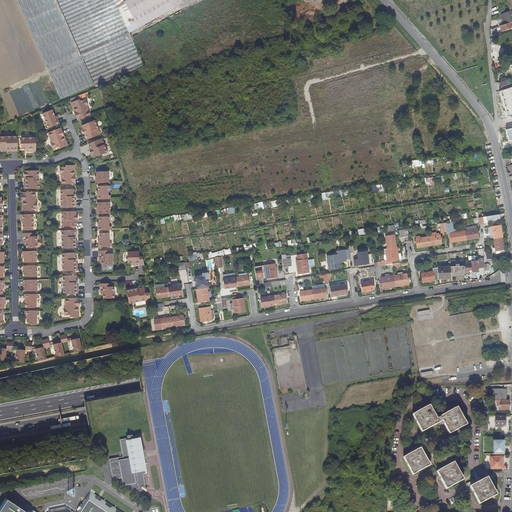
[(93,85),(56,0),(16,0),(60,99),(93,85)]
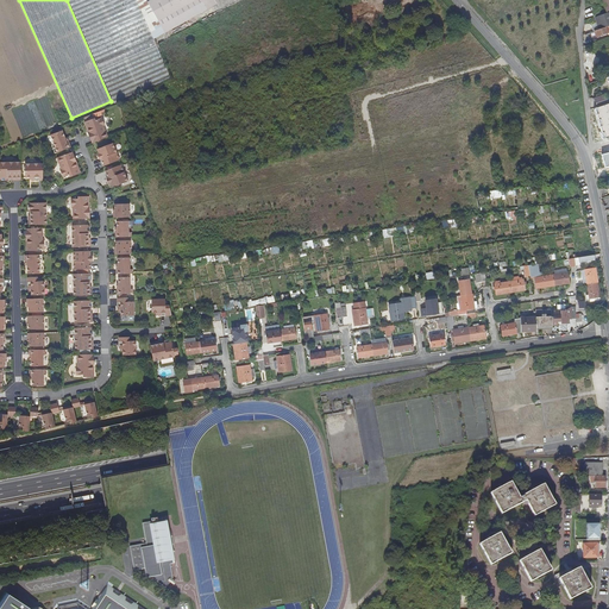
[(120,104),(174,80),(163,56),(159,44),(154,32),(154,31),(140,7),(137,0),(68,0),(113,106),(120,104)]
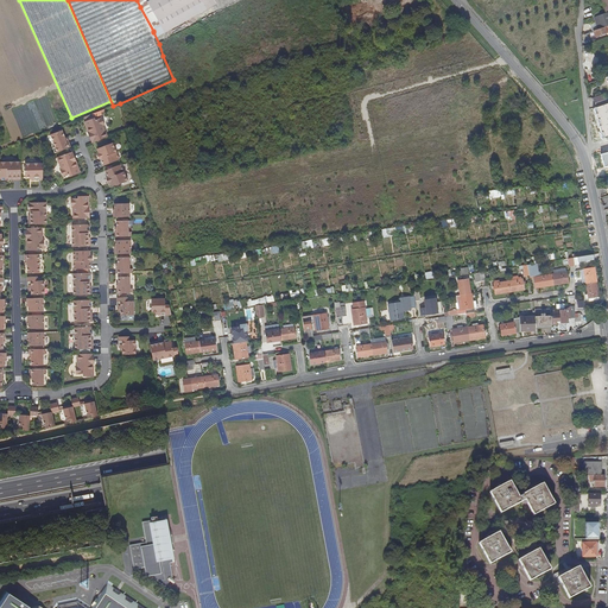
[(151,0),(147,2),(151,7),(158,19),(158,21),(196,0),(151,0)]
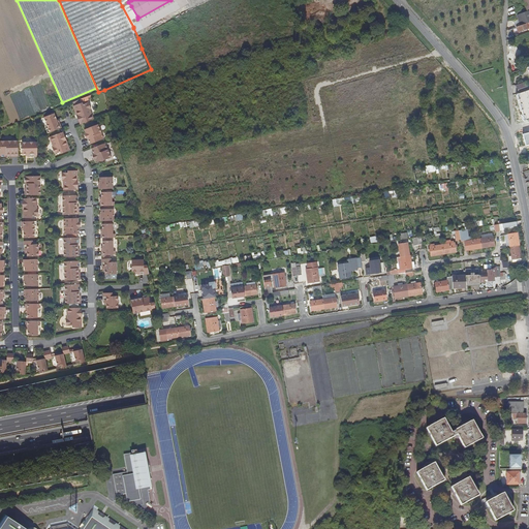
[(188,3),(186,0),(170,0),(137,19),(141,23),(144,28),(188,3)]
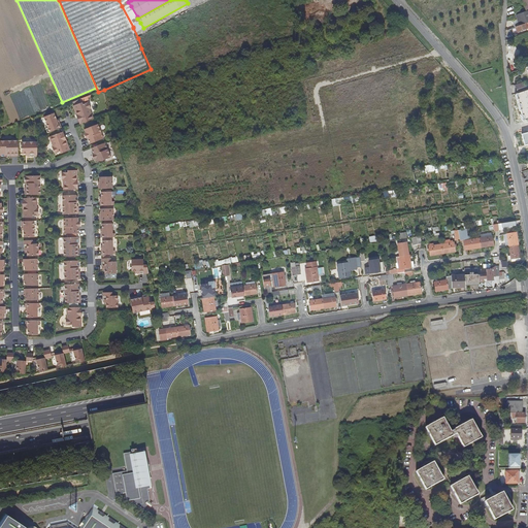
[(122,6),(133,27),(140,23),(137,19),(137,17),(131,6),(128,2),(122,6)]
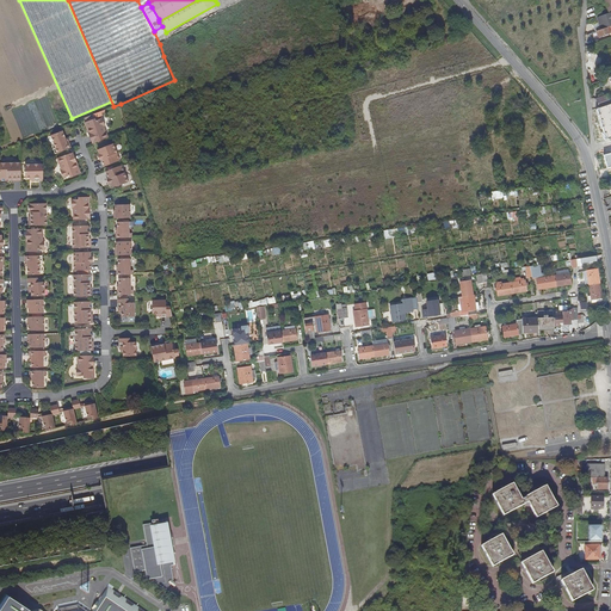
[(610,12),(599,17),(600,19),(602,23),(603,26),(610,23),(610,12)]
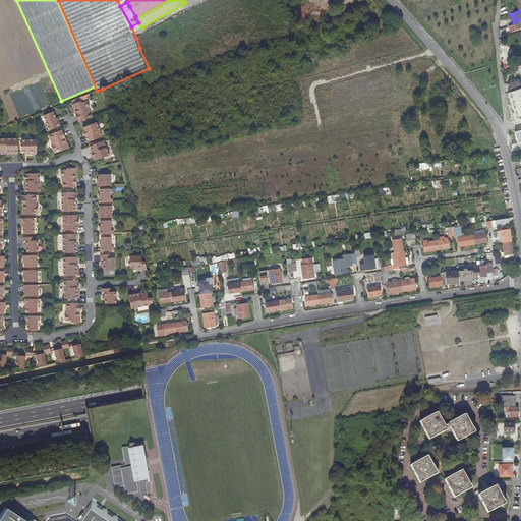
[(520,22),(515,24),(509,26),(511,32),(514,31),(517,30),(520,27),(520,22)]
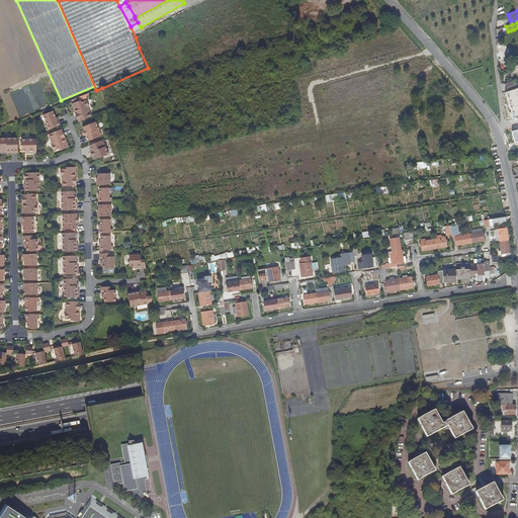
[(507,92),(516,88),(514,81),(505,84),(507,92)]
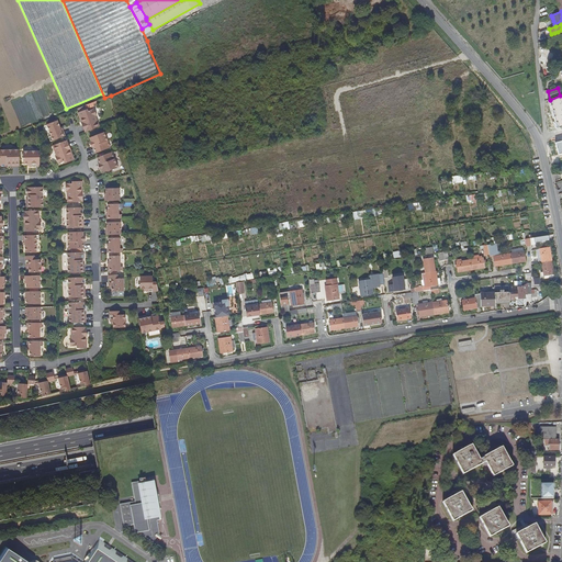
[(561,94),(560,96),(550,100),(558,127),(561,125),(561,94)]
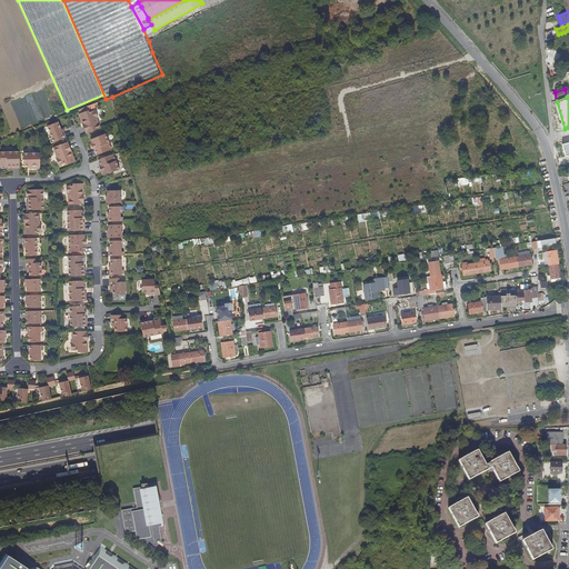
[(89,132),(101,128),(97,117),(98,117),(96,110),(90,112),(87,110),(79,113),(82,122),(85,121),(89,132)]
